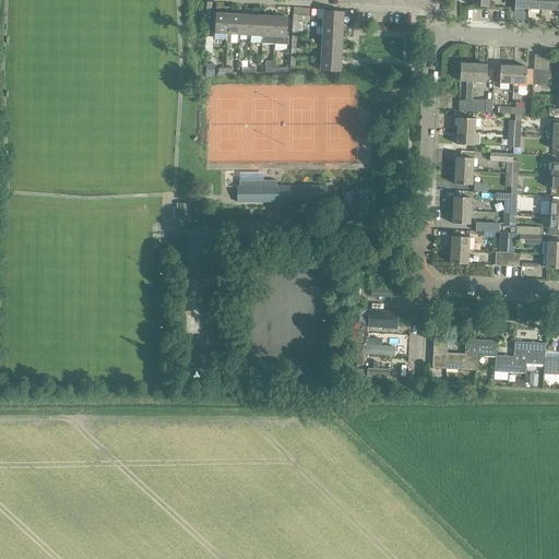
[(542,0),(528,0),(528,9),(542,10),(542,0)]
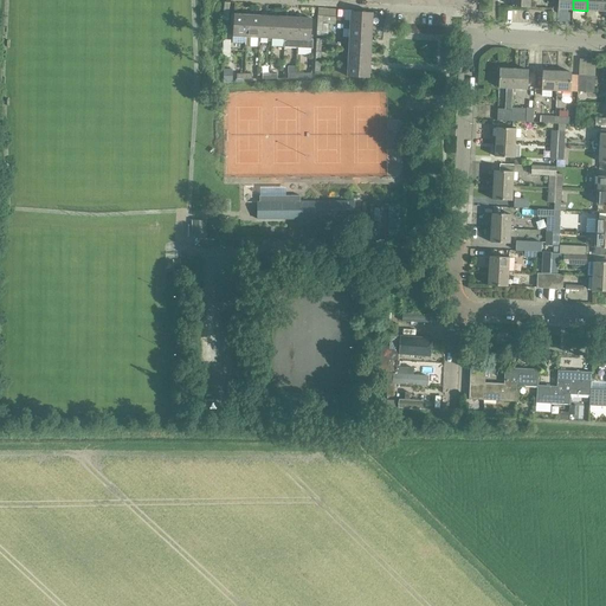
[(587,0),(587,11),(601,11),(601,0),(587,0)]
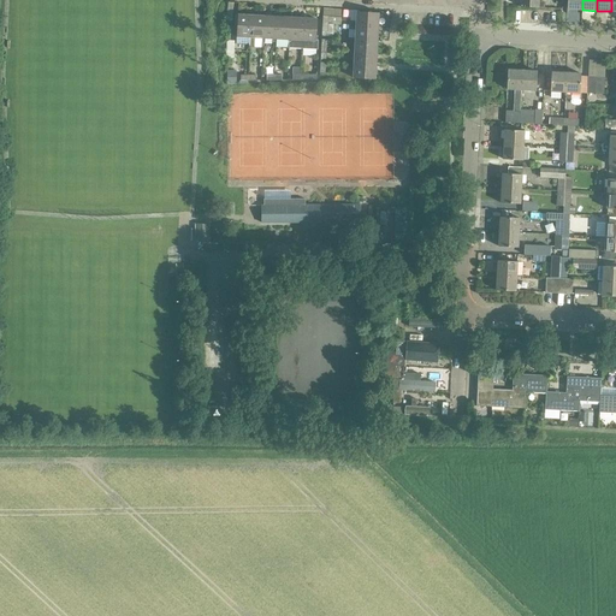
[(342,10),(324,9),(323,16),(323,31),(327,31),(327,33),(331,33),(333,30),(333,27),(331,24),(329,24),(329,23),(341,24),(342,10)]
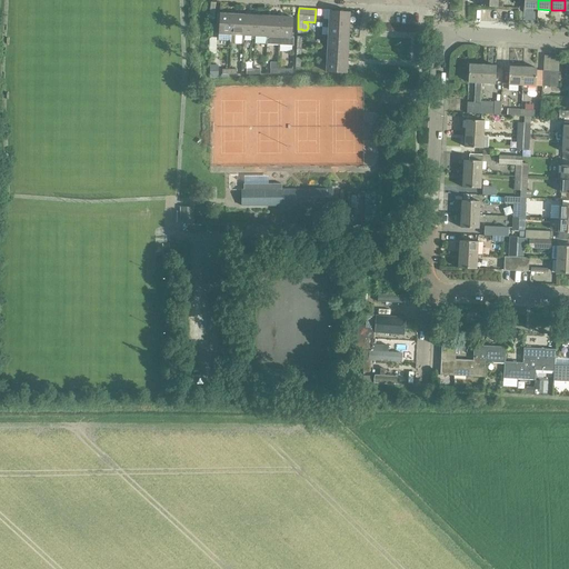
[(347,73),(350,12),(330,11),(330,19),(327,19),(327,28),(330,28),(328,72),(347,73)]
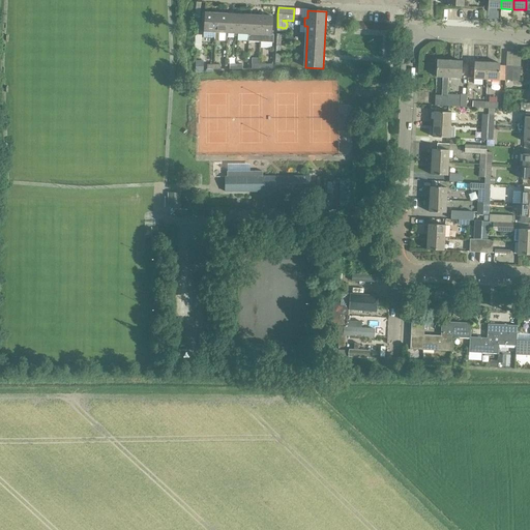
[(205,12),(204,32),(212,32),(212,35),(215,35),(216,13),(205,12)]
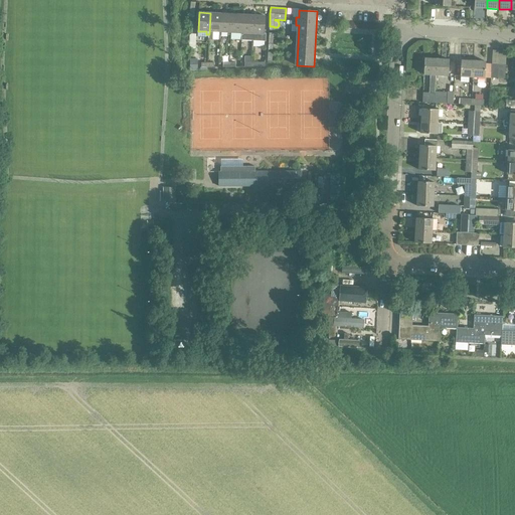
[(222,13),(210,13),(209,34),(213,34),(213,32),(221,32),(222,13)]
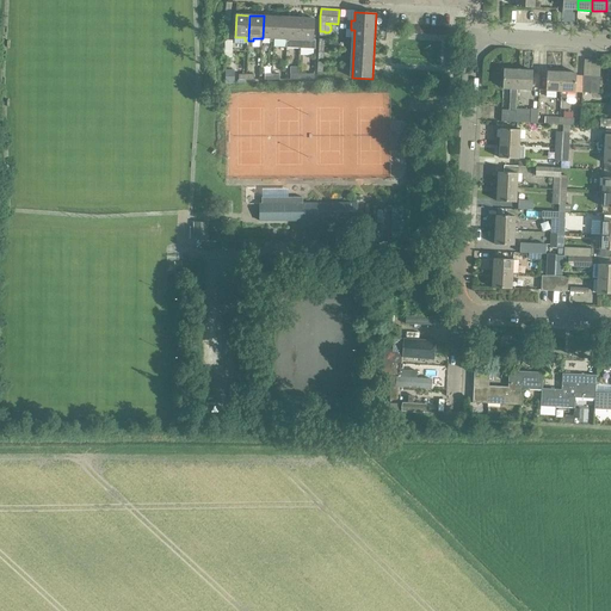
[(277,17),(264,16),(263,38),(270,38),(270,42),(275,42),(277,17)]
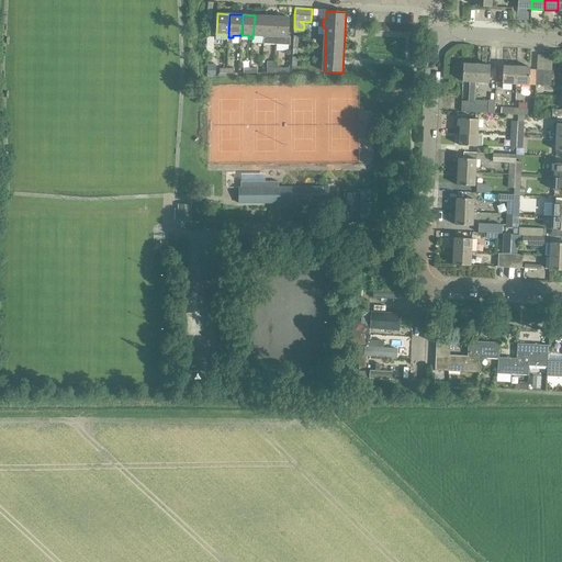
[(266,17),(255,15),(253,38),(256,38),(256,36),(265,36),(266,17)]
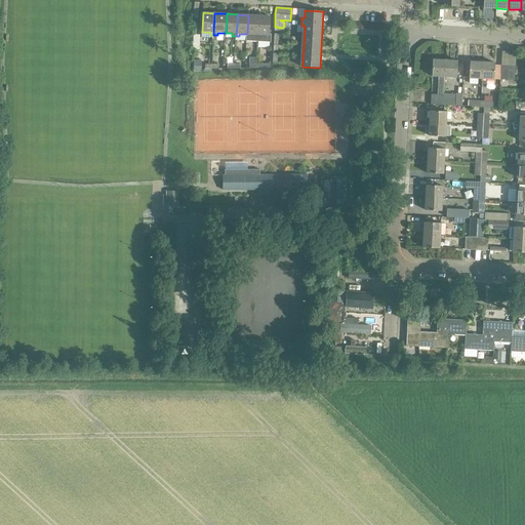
[(257,42),(259,15),(248,15),(247,34),(247,41),(257,42)]
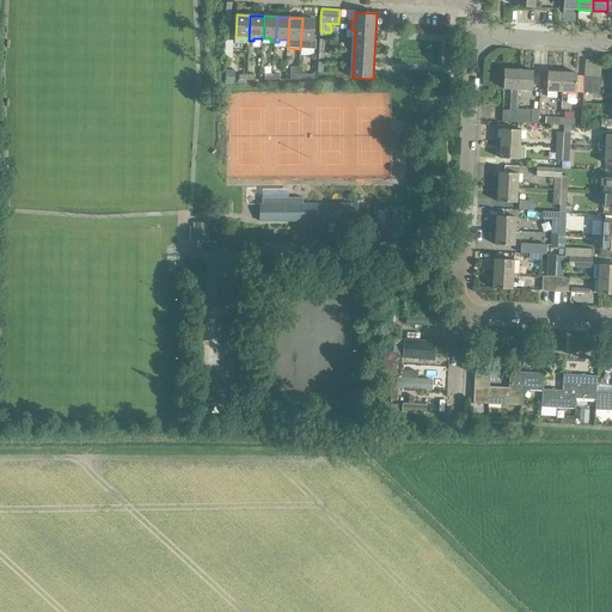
[(316,19),(303,18),(300,49),(316,49),(317,41),(314,40),(316,19)]
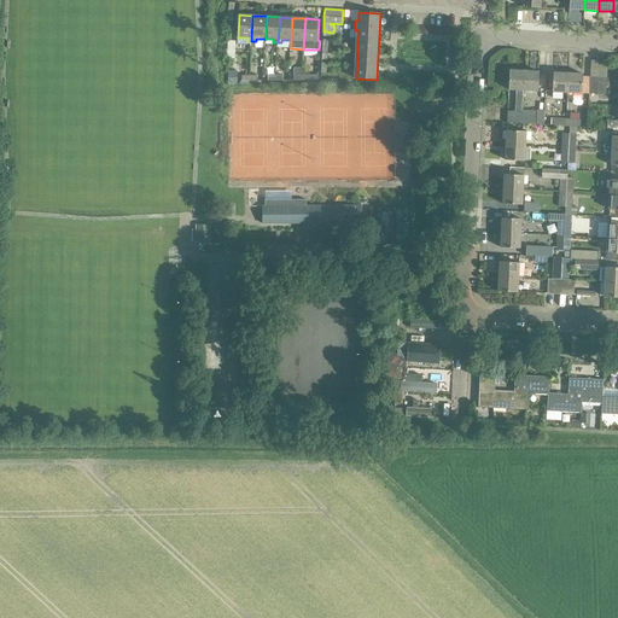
[(508,89),(516,89),(523,91),(524,70),(509,70),(508,89)]
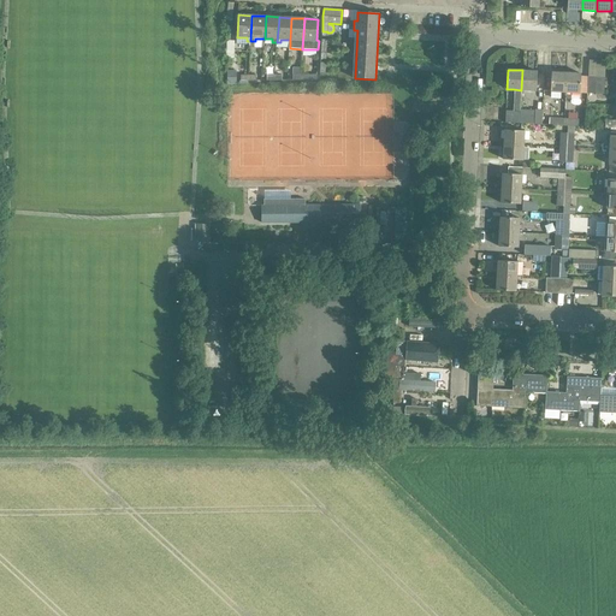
[(538,71),(522,70),(521,90),(537,90),(538,71)]
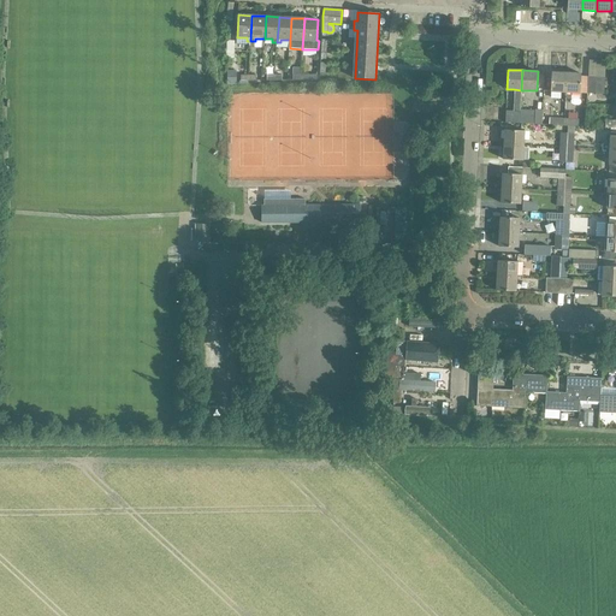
[(550,92),(560,92),(560,96),(566,96),(566,92),(567,72),(551,72),(550,92)]
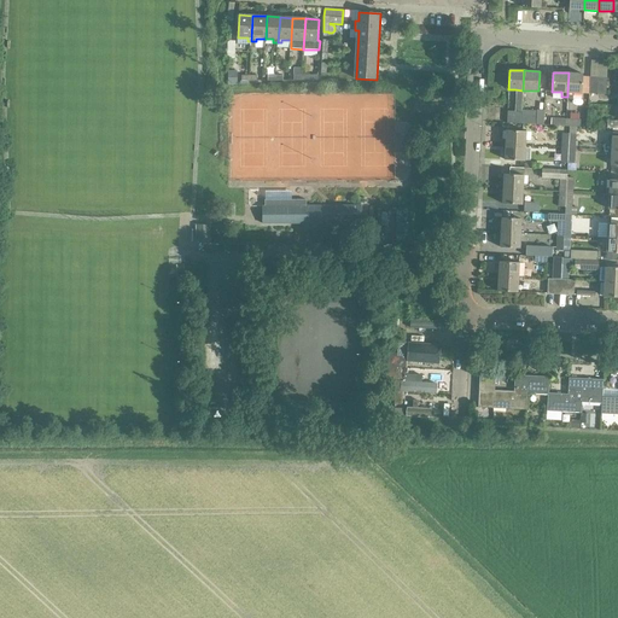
[(583,74),(569,73),(567,92),(567,97),(567,99),(573,99),(573,93),(582,93),(583,74)]
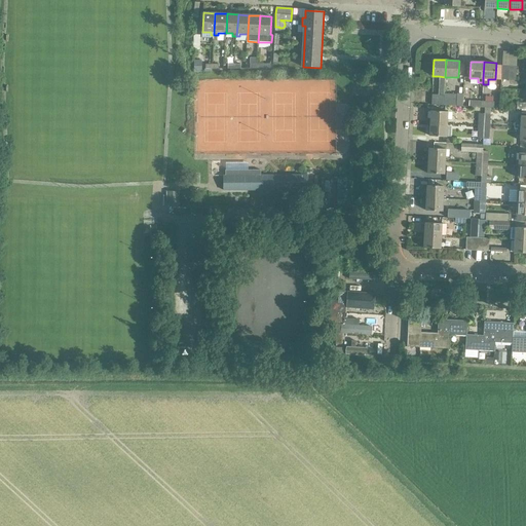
[(439,76),(439,90),(438,95),(431,95),(431,105),(444,105),(444,100),(444,92),(445,77),(439,76)]
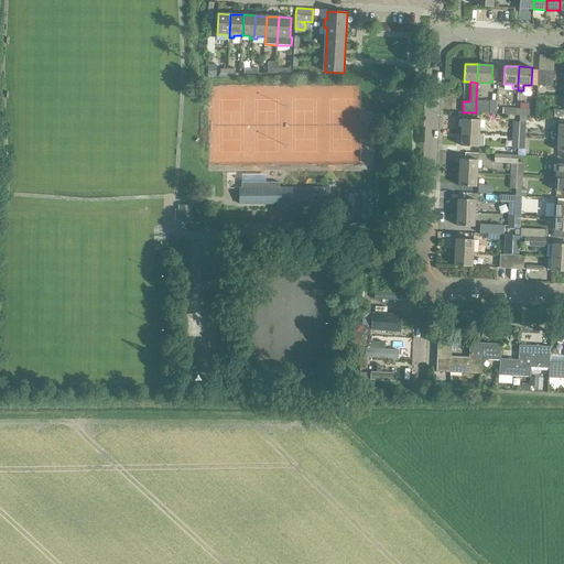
[(463,99),(457,99),(457,94),(445,93),(444,111),(463,112),(463,101),(463,99)]
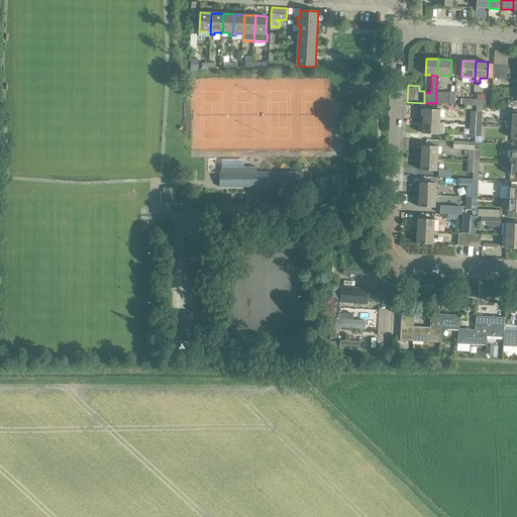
[(423,109),(423,121),(439,122),(440,110),(423,109)]
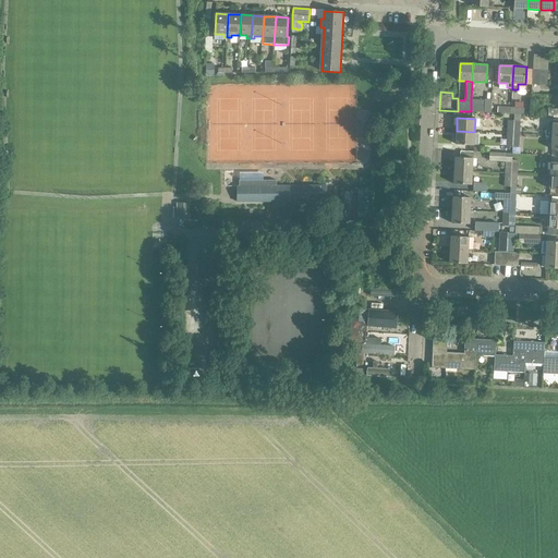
[(557,122),(553,123),(553,131),(546,130),(546,136),(553,136),(557,136),(557,122)]
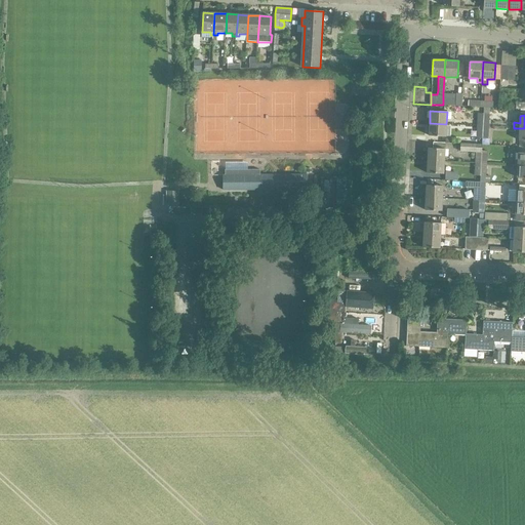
[(446,124),(430,123),(429,135),(445,136),(446,124)]
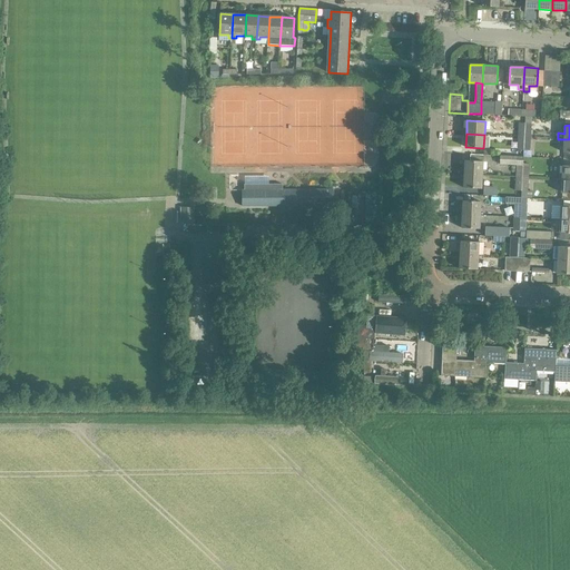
[(465,160),(464,174),(482,175),(482,161),(465,160)]
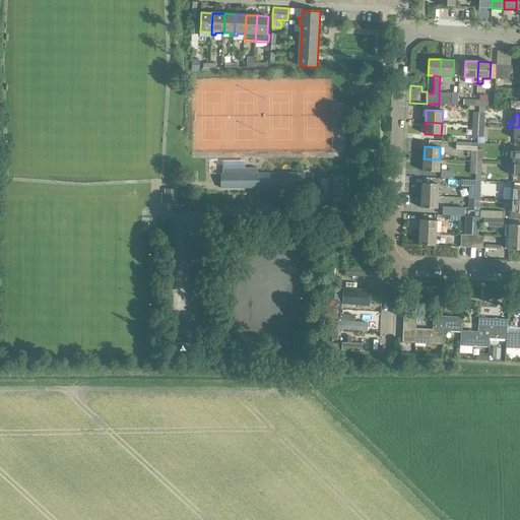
[(519,151),(513,151),(513,158),(510,158),(509,164),(513,164),(519,164),(519,151)]
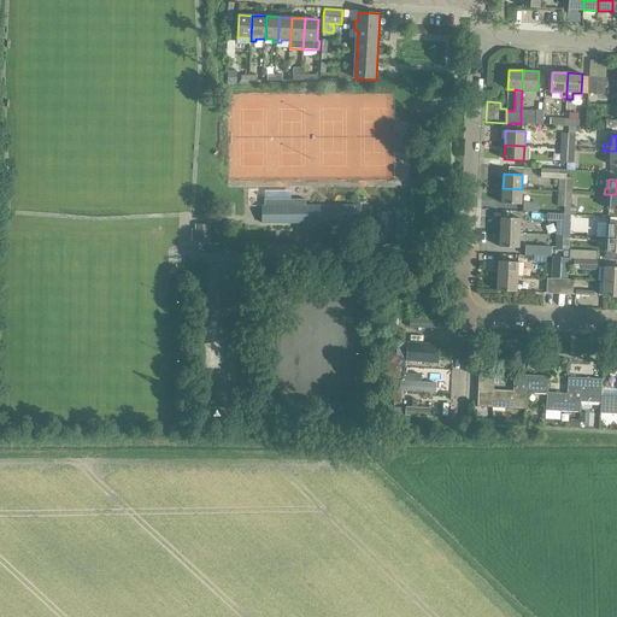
[(522,189),(503,188),(501,203),(521,204),(522,189)]
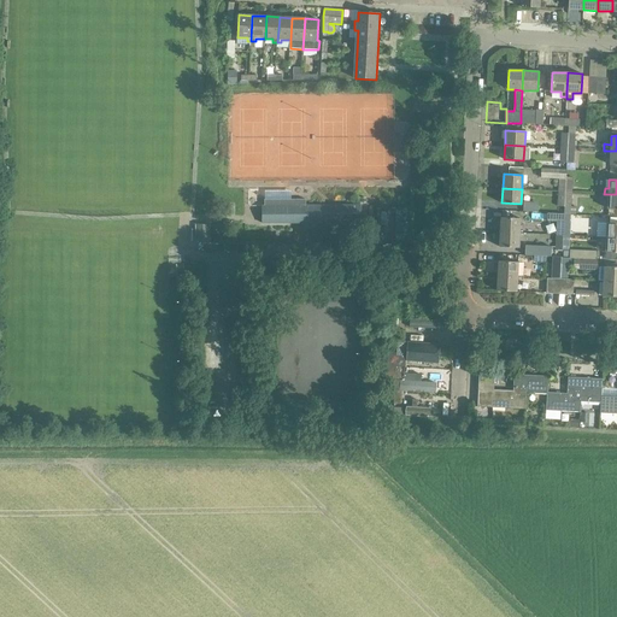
[(298,205),(262,205),(262,223),(360,223),(360,205),(304,205),(304,199),(298,199),(298,205)]
